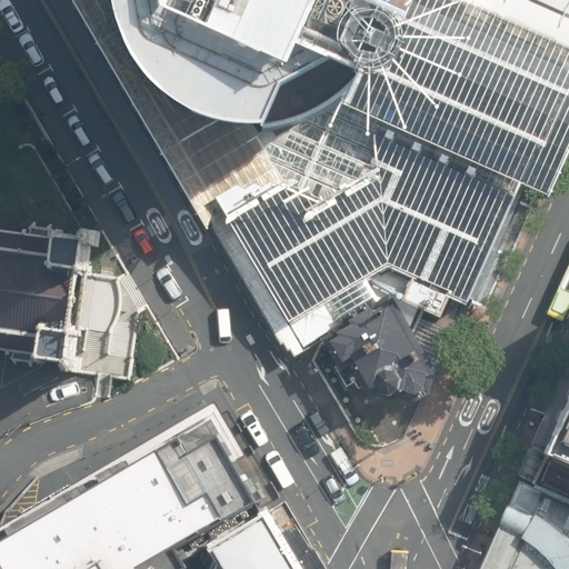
[(568,0),(71,0),(108,60),(147,129),(209,232),(211,225),(282,347),(286,345),(289,352),(292,350),(298,359),(301,357),(323,343),(333,337),(331,333),(393,297),(400,305),(400,309),(403,303),(443,322),(452,302),(470,310),(472,305),(487,311),(538,198),(543,200),(553,205),(568,169),(568,0)]
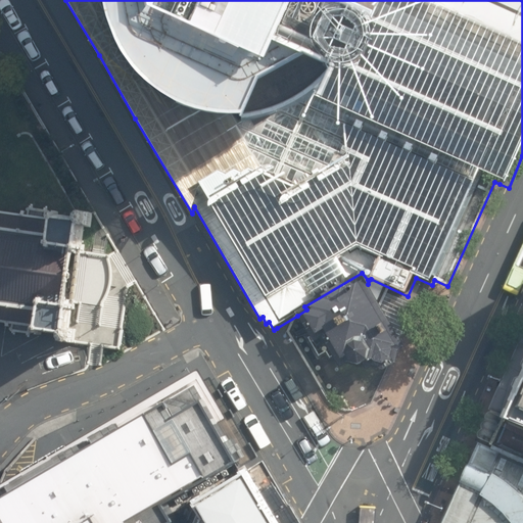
[(0,323),(38,329),(37,337),(68,341),(83,252),(87,226),(48,220),(49,212),(30,209),(29,217),(0,211),(0,323)]
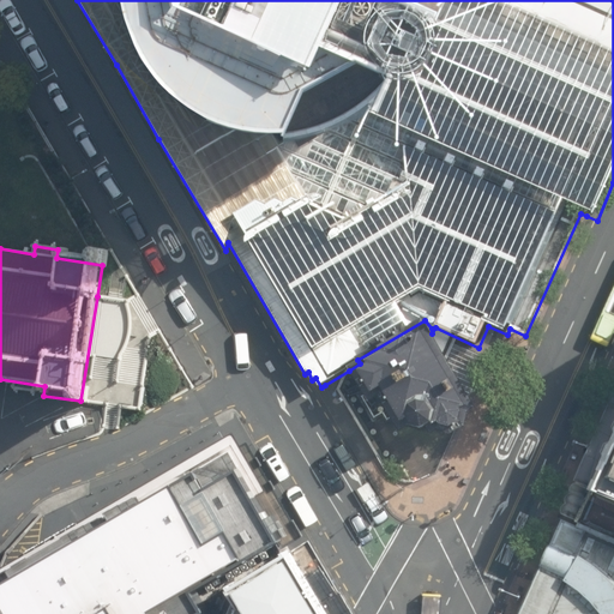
[(360,363),(349,371),(384,450),(445,459),(499,361),(479,348),(435,327),(432,333),(432,329),(425,320),(357,360),(360,363)]
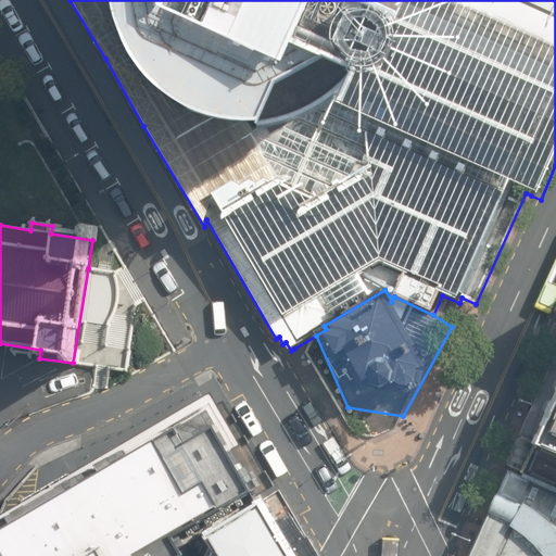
[(555,389),(535,440),(555,449),(555,389)]
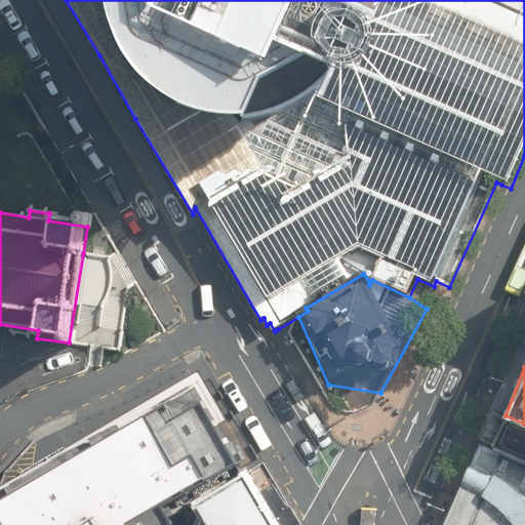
[(229,418),(199,371),(0,487),(0,505),(10,524),(167,524),(177,519),(172,511),(198,497),(248,471),(245,466),(258,457),(235,415),(229,418)]
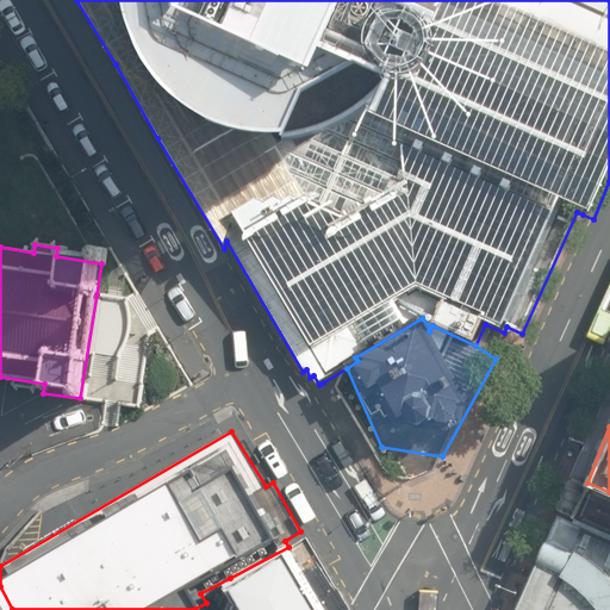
[(609,534),(609,492),(587,483),(572,517),(609,534)]
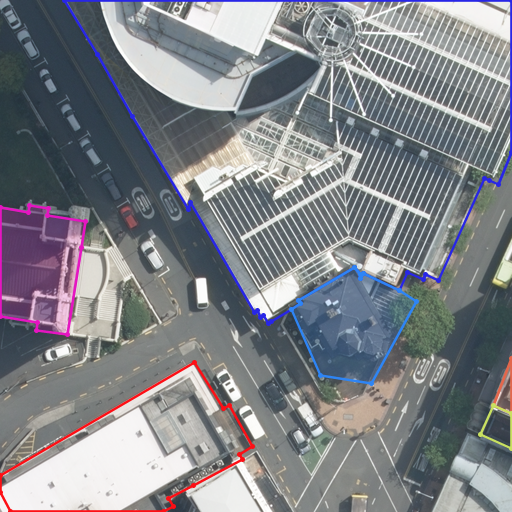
[(511,511),(511,448),(480,434),(466,428),(429,511),(511,511)]
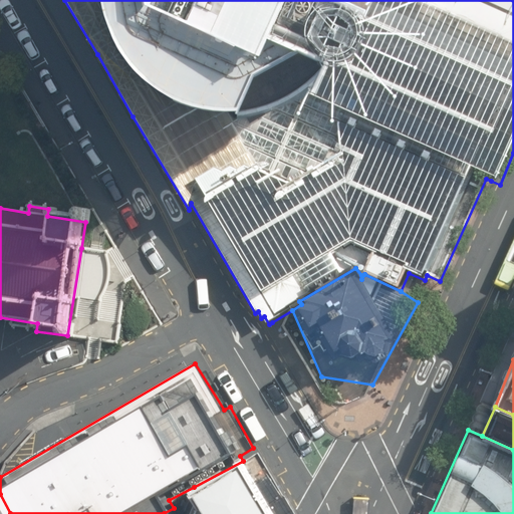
[(279,513),(243,461),(194,487),(203,506),(199,513),(279,513)]
